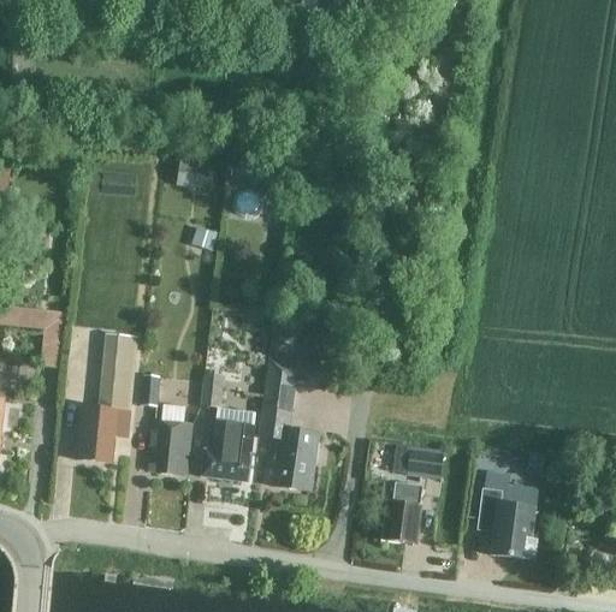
[(0,153),(0,205),(6,206),(12,155),(0,153)]
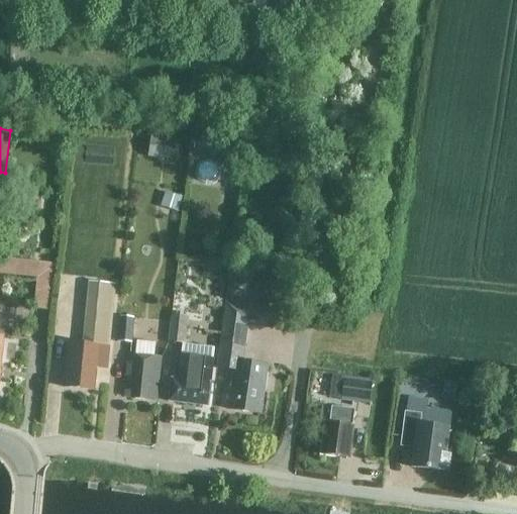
[(173,136),(150,133),(147,155),(170,158),(173,136)]
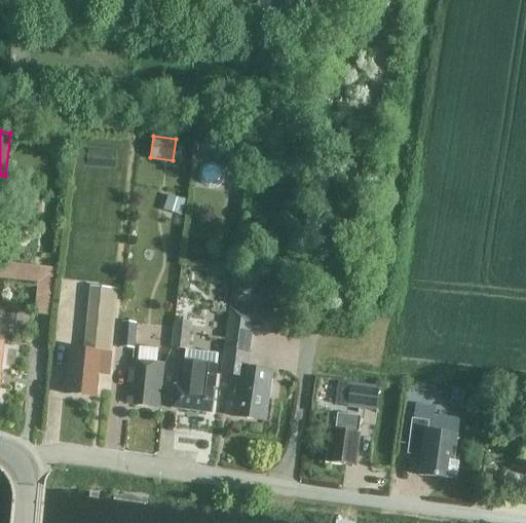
[(245,144),(197,140),(196,150),(243,153),(245,144)]
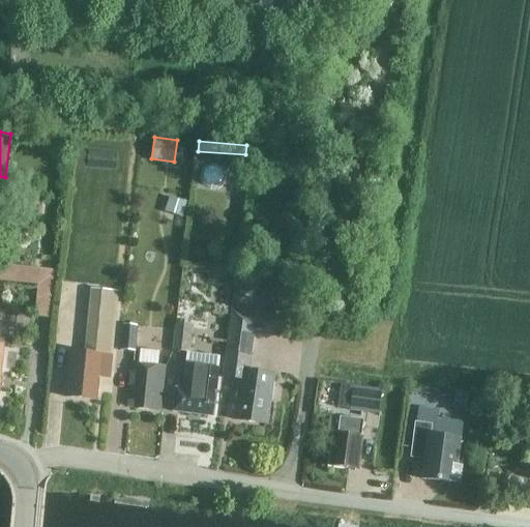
[(187,200),(169,194),(164,208),(182,214),(187,200)]
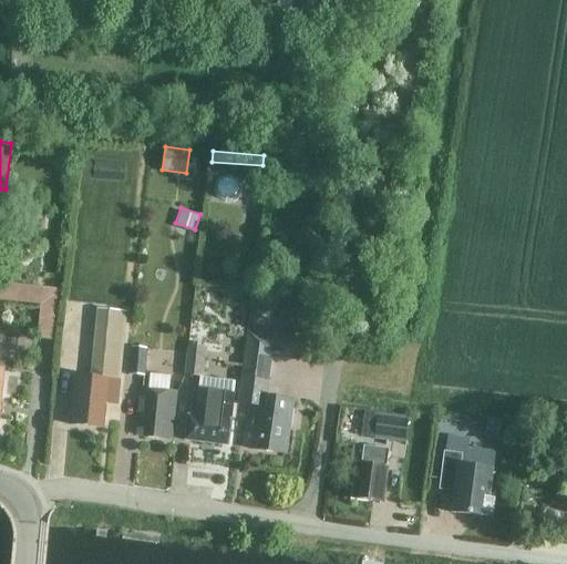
[(59,286),(0,280),(0,298),(40,303),(37,336),(54,337),(59,286)]
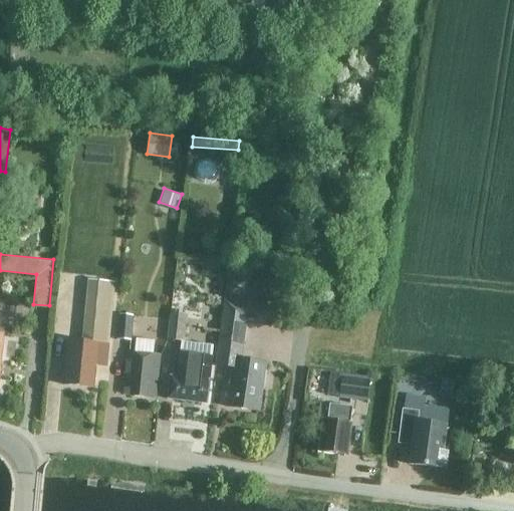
[(105,364),(114,280),(88,277),(81,339),(68,338),(63,382),(92,386),(95,363),(105,364)]
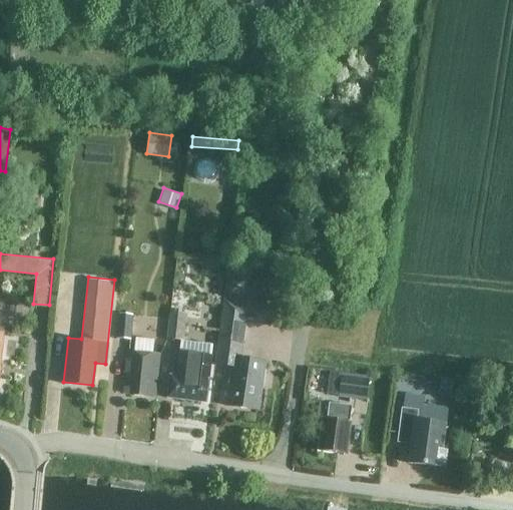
[(267,303),(223,297),(214,359),(231,361),(226,403),(258,407),(265,359),(240,356),(245,320),(265,322),(267,303)]
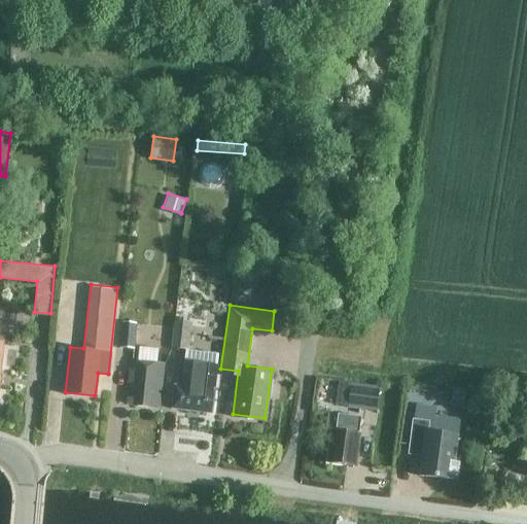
[(171,346),(187,348),(190,319),(174,318),(171,346)]
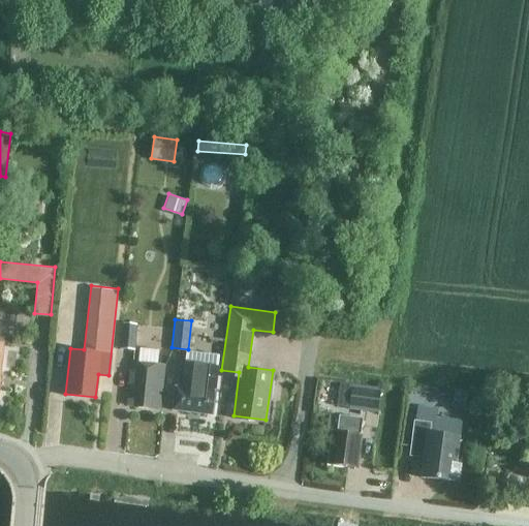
[(136,322),(122,321),(120,347),(134,348),(136,322)]
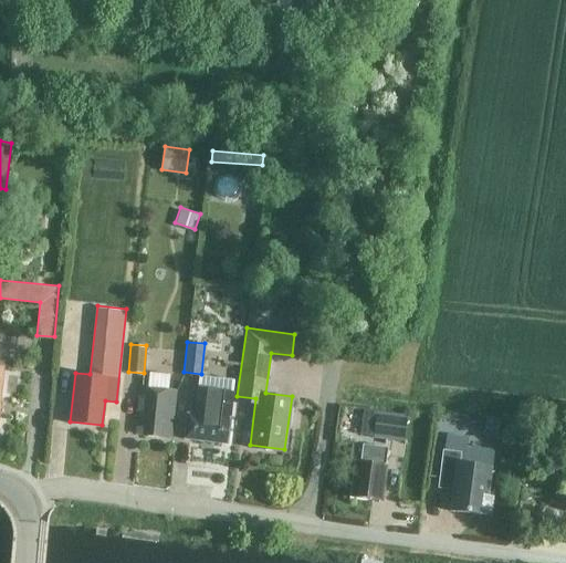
[(164,434),(171,434),(176,388),(140,385),(136,424),(144,425),(144,433),(164,435),(164,434)]
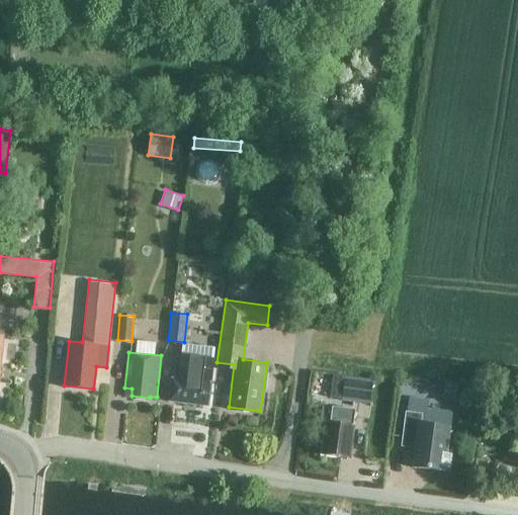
[(169,400),(207,404),(210,381),(209,381),(212,358),(180,354),(177,377),(172,377),(169,400)]
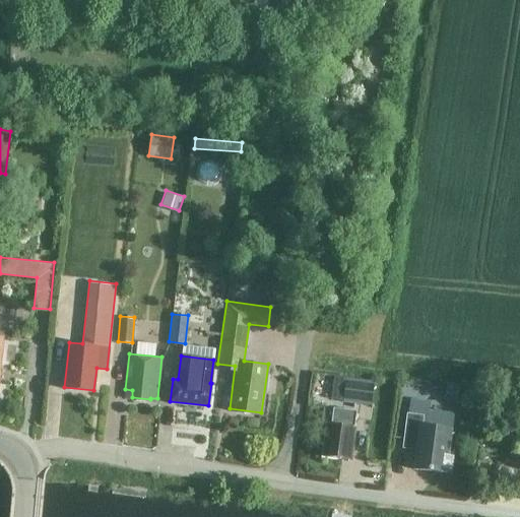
[(375,379),(345,376),(342,400),(372,404),(375,379)]
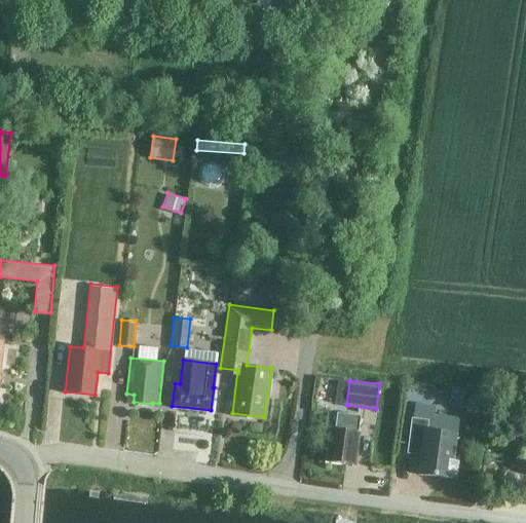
[(451,387),(449,406),(462,407),(464,388),(451,387)]
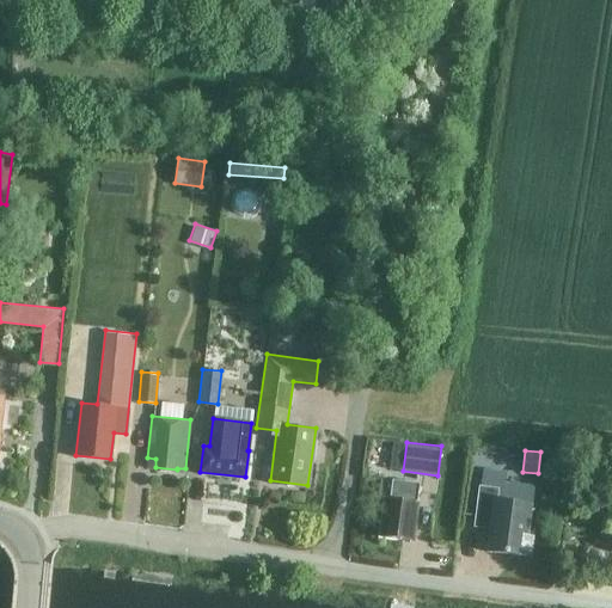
[(420,481),(392,478),(390,496),(385,496),(380,535),(412,540),(420,481)]
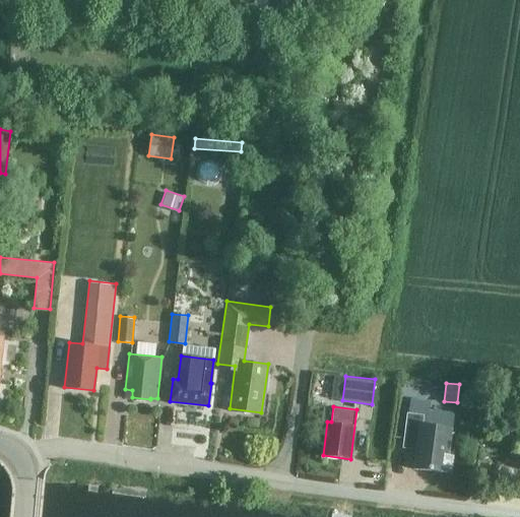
[(413,467),(451,472),(453,454),(448,454),(451,429),(423,425),(424,414),(406,412),(403,437),(416,439),(413,467)]
